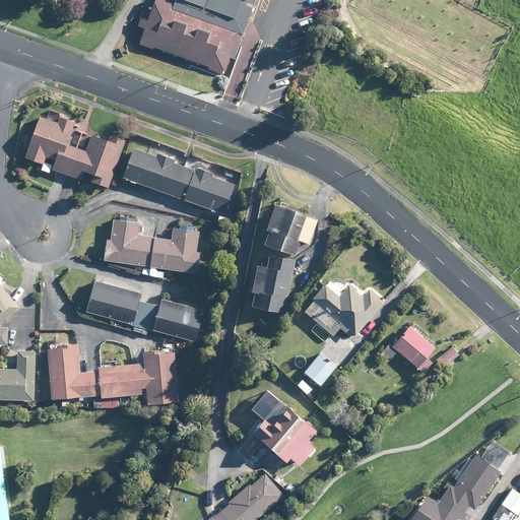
[(155,51),(156,48),(211,69),(210,70),(220,74),(223,75),(225,70),(228,71),(233,59),(236,61),(256,0),(159,0),(157,6),(155,10),(151,8),(149,11),(154,13),(150,23),(143,21),(140,28),(147,31),(142,46),(155,51)]
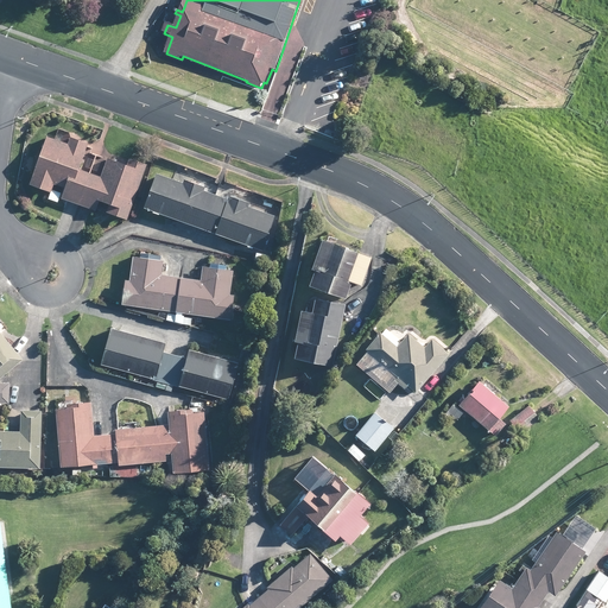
[(78,203),(90,172),(80,169),(89,143),(71,135),(69,144),(56,139),(49,135),(31,183),(52,190),(55,182),(67,187),(63,197),(64,198),(78,203)]
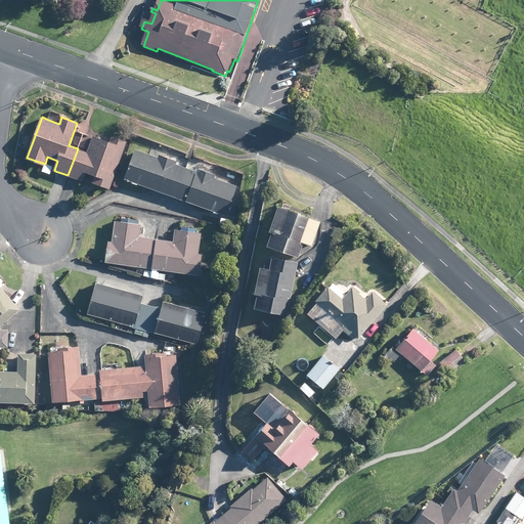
[(78,148),(68,175),(79,179),(83,181),(86,171),(96,174),(93,181),(110,187),(127,141),(113,136),(112,138),(111,142),(93,135),(88,151),(78,148)]
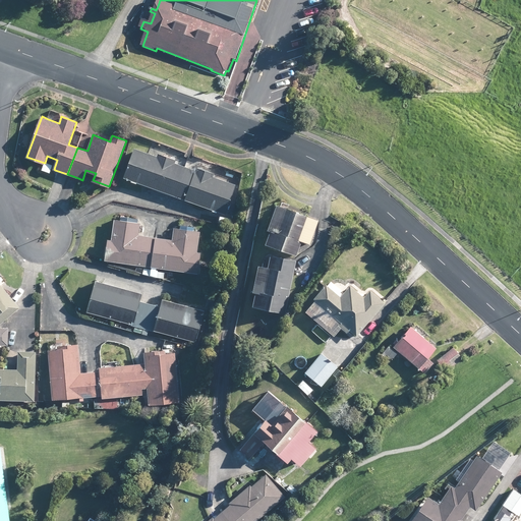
[(175,195),(185,166),(176,163),(176,161),(158,154),(157,156),(135,148),(124,177),(141,183),(175,195)]
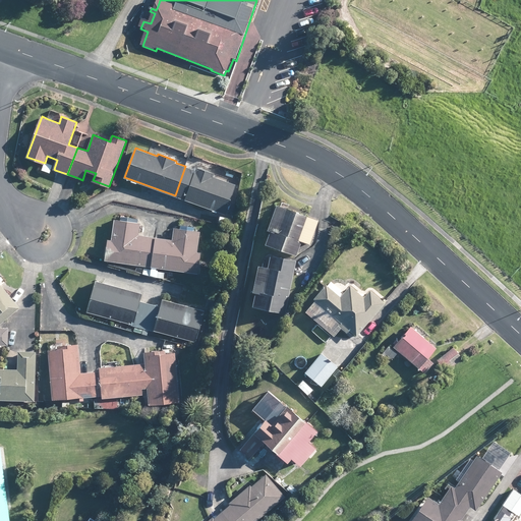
[(46,162),(42,170),(50,173),(53,165),(46,162)]
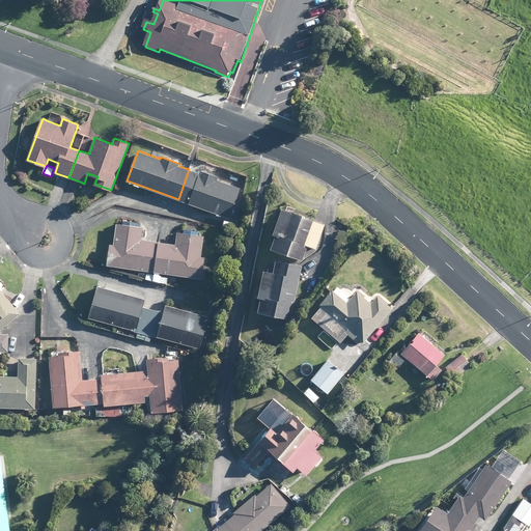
[(189,169),(178,199),(198,206),(214,212),(230,218),(241,189),(218,179),(219,177),(197,169),(196,172),(189,169)]
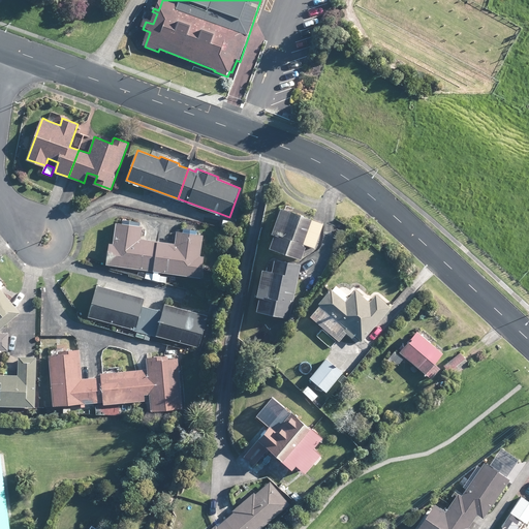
[(313,219),(313,218),(282,207),(273,232),(276,235),(271,247),(300,258),(302,258),(306,246),(304,245),(304,244),(315,247),(323,223),(313,219)]
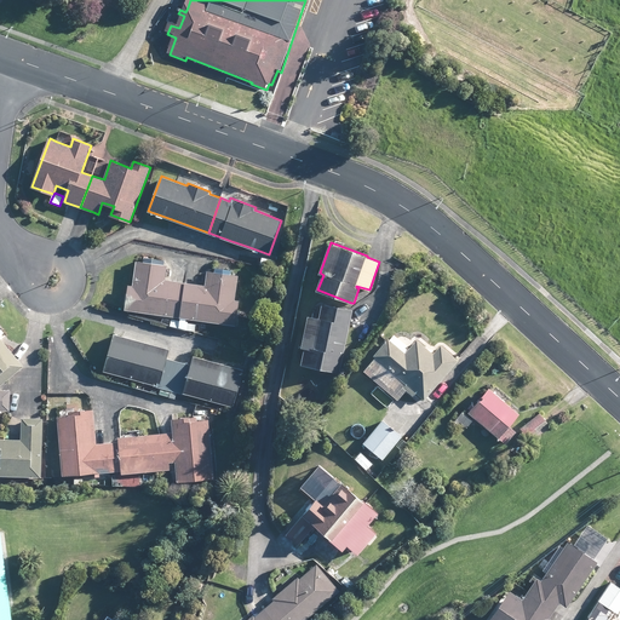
[(275,268),(276,260),(263,257),(263,259),(262,265),(275,268)]
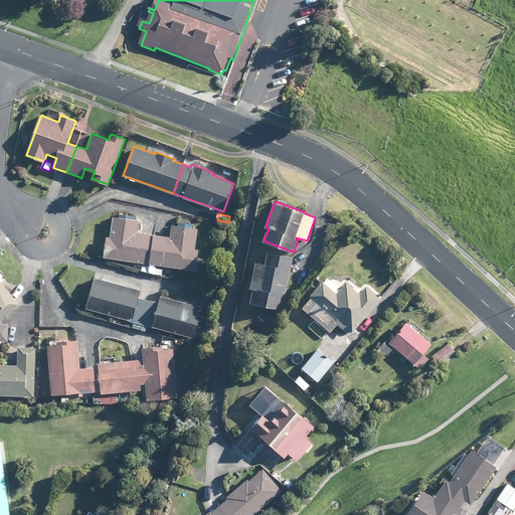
[(138,232),(139,220),(114,216),(111,237),(108,236),(105,256),(146,263),(144,273),(149,273),(154,234),(138,232)]
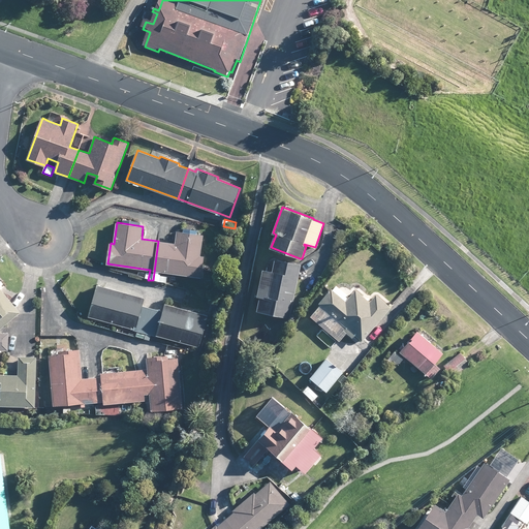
[(338,239),(342,241),(347,231),(339,228),(335,238),(338,239)]
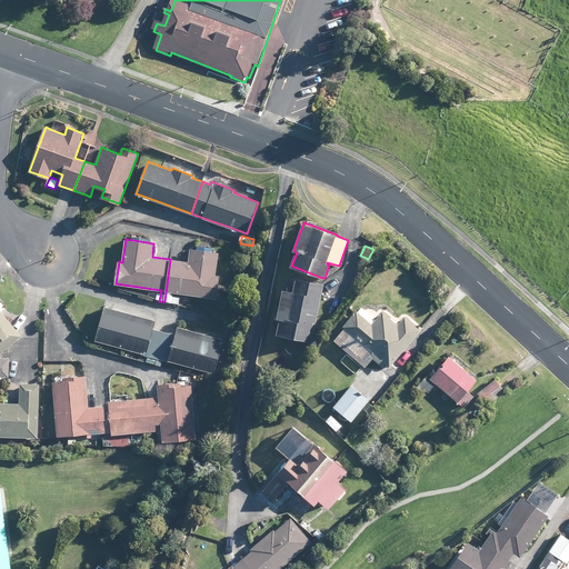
[(170,259),(165,301),(179,303),(180,297),(172,296),(172,292),(217,299),(220,276),(216,275),(219,252),(191,249),(189,262),(185,261),(181,261),(170,259)]
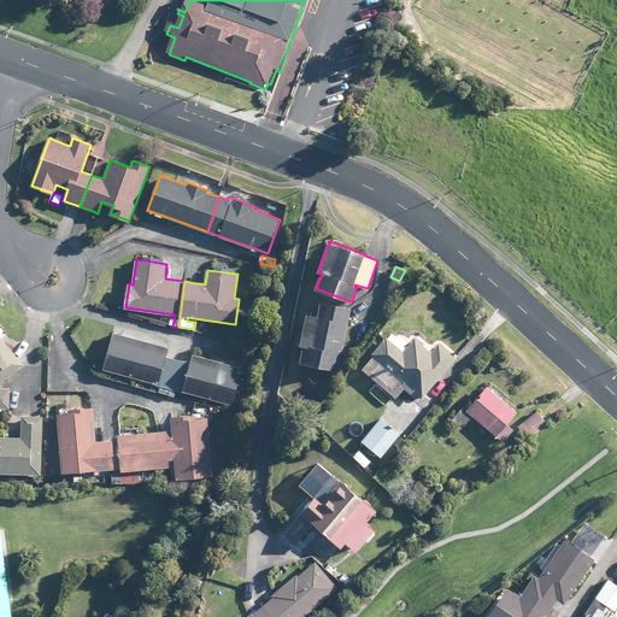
[(394,280),(389,288),(395,292),(399,282),(394,280)]
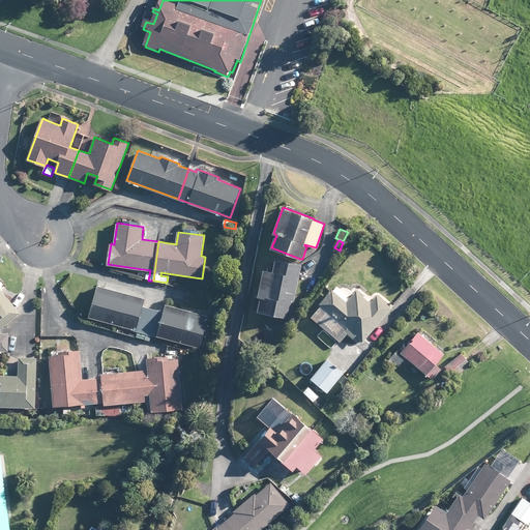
[(301,264),(300,264),(276,259),(273,272),(267,271),(264,270),(259,297),(261,297),(258,312),(291,318),(299,278),(301,264)]
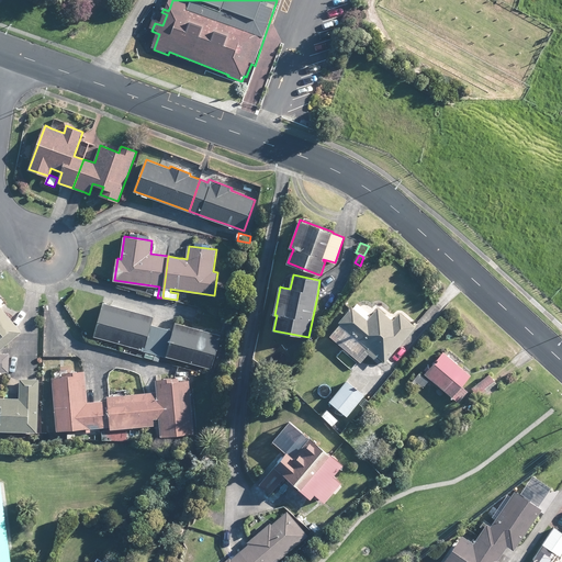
[(156,352),(163,327),(153,325),(155,316),(153,316),(112,305),(108,303),(103,303),(94,336),(123,344),(146,350),(145,356),(154,359),(156,352)]
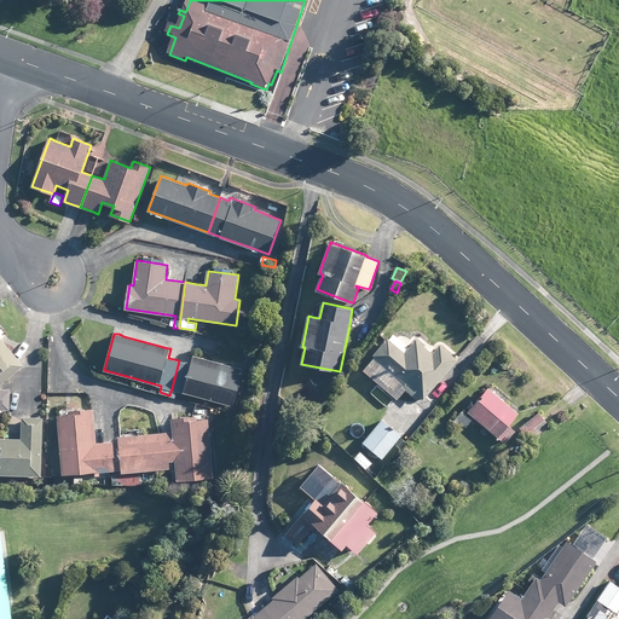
[(0,385),(24,365),(0,336),(0,385)]
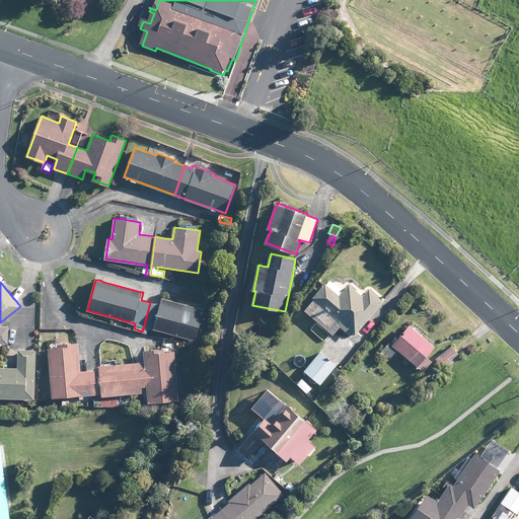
[(340,295),(326,284),(325,284),(313,298),(331,312),(341,320),(338,323),(347,330),(349,327),(356,334),(384,301),(369,288),(364,295),(350,284),(340,295)]
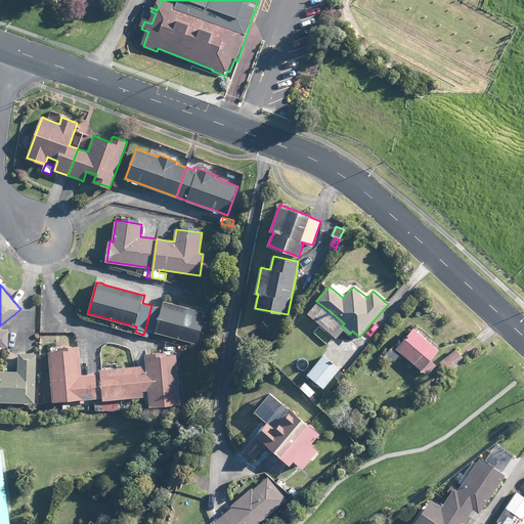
[(214,301),(216,302),(217,296),(209,294),(207,300),(208,300),(214,301)]
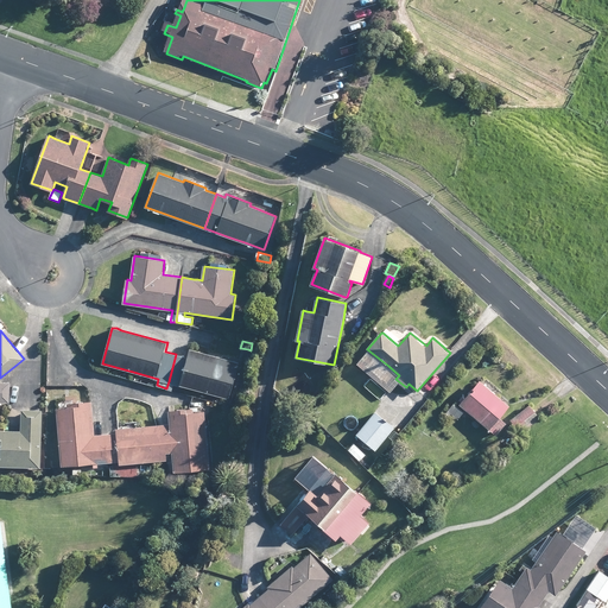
[(176,354),(169,381),(201,391),(228,398),(239,362),(208,354),(190,349),(188,358),(176,354)]
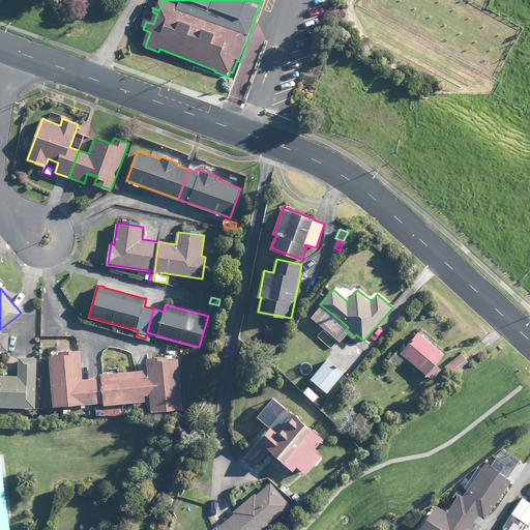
[(433,343),(419,332),(418,331),(406,346),(405,345),(402,349),(403,350),(401,353),(428,375),(434,379),(442,369),(437,363),(445,353),(433,343)]
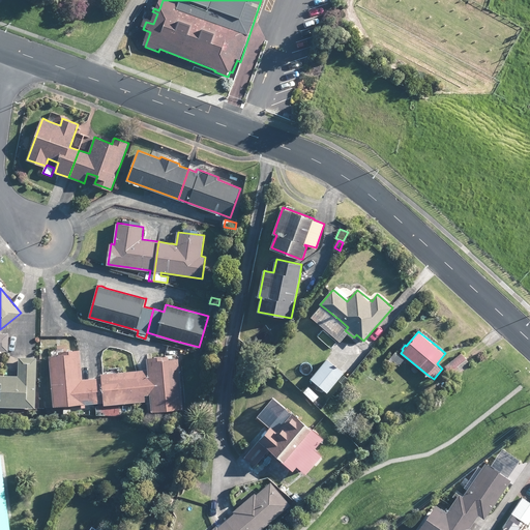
[(9,333),(0,332),(0,350),(2,351),(7,351),(8,351),(9,333)]
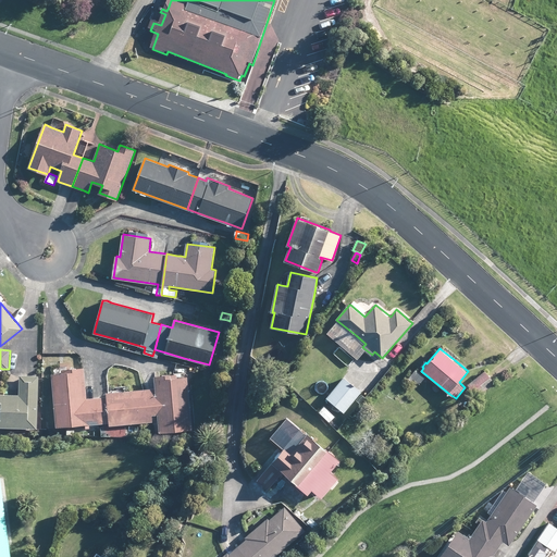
[(110,425),(108,396),(86,398),(84,368),(71,369),(62,369),(63,373),(54,373),(53,373),(53,376),(57,426),(67,425),(86,424),(86,428),(90,426),(90,424),(100,423),(107,423),(107,425),(110,425)]
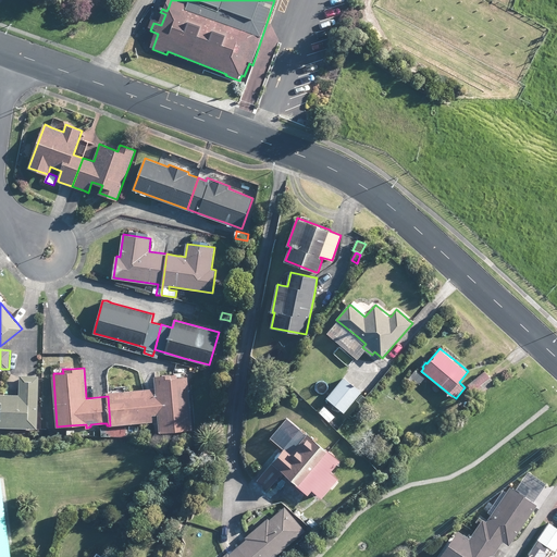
[(423,381),(425,379),(416,370),(409,378),(412,381),(415,379),(420,384),(423,381)]
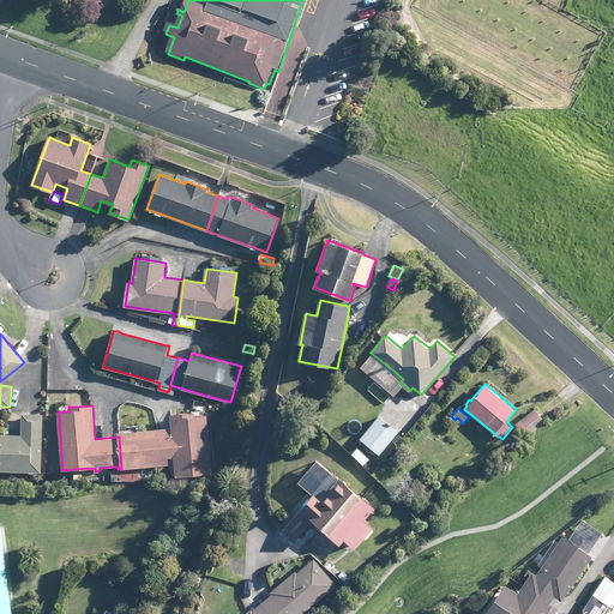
[(535,409),(517,423),(527,437),(545,422),(535,409)]
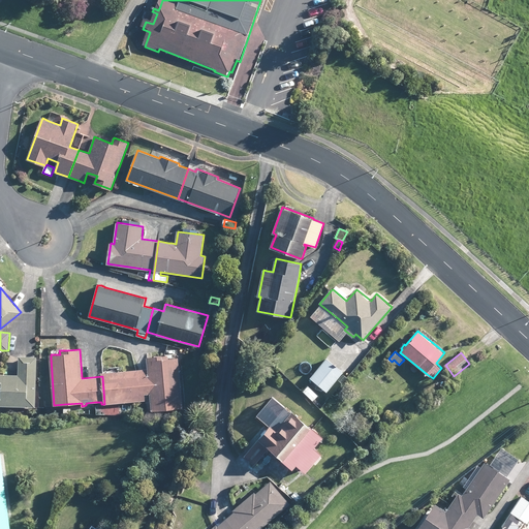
[(37,356),(34,355),(19,355),(19,358),(19,370),(19,375),(0,373),(0,405),(36,406),(37,356)]
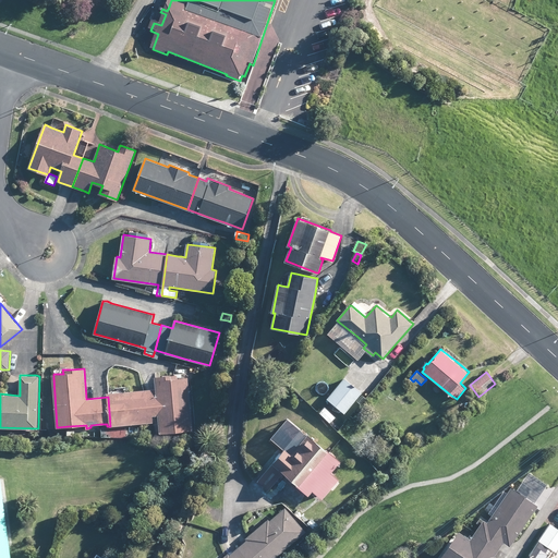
[(192,429),(189,377),(179,378),(178,375),(156,376),(157,389),(146,390),(129,391),(107,392),(108,397),(110,426),(111,426),(113,425),(153,423),(153,415),(159,415),(160,433),(192,429)]
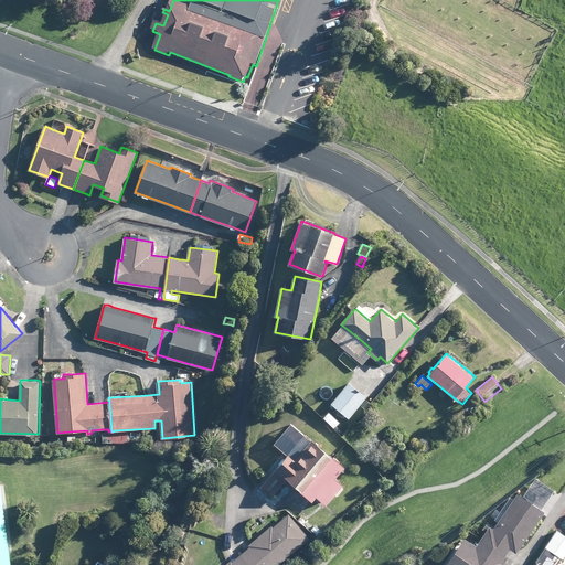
[(350,418),(366,396),(349,382),(331,404),(350,418)]
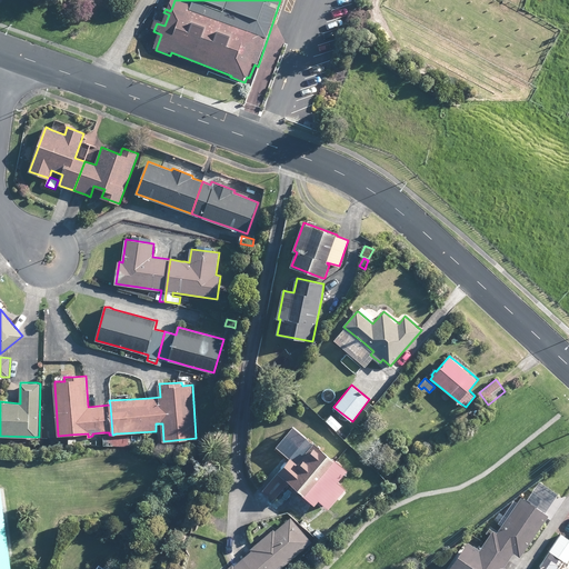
[(323,392),(317,400),(322,406),(330,398),(323,392)]
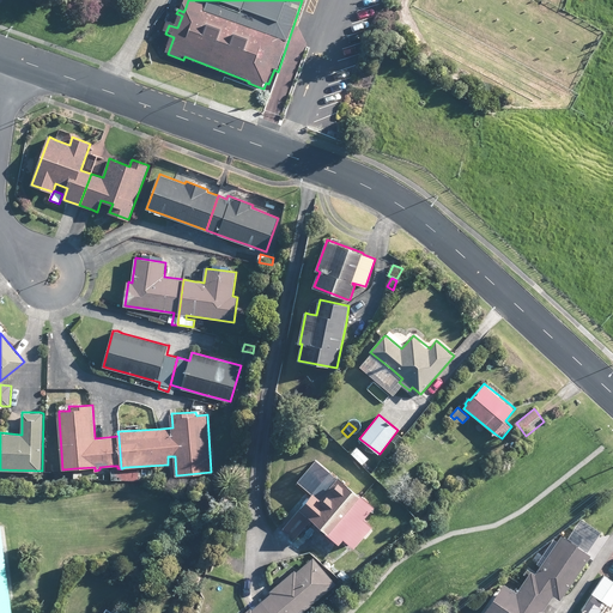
[(354,546),(372,526),(364,519),(375,507),(339,478),(338,479),(331,472),(321,484),(284,529),(296,539),(303,529),(313,517),(331,532),(328,534),(340,544),(345,539),(351,544),(354,546)]
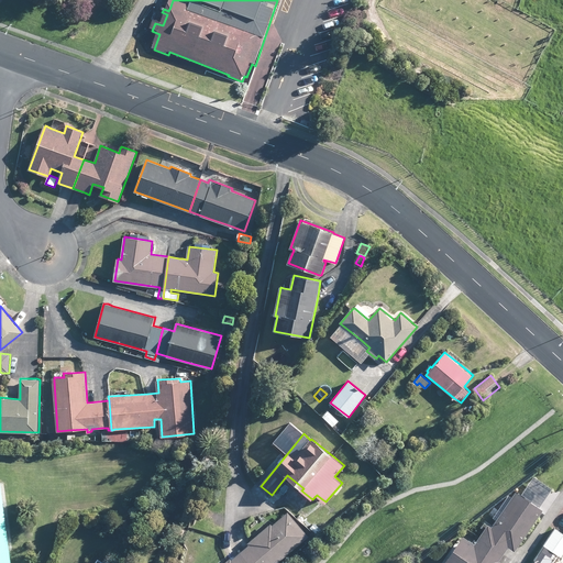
[(0,562),(11,562),(2,484),(0,483),(0,562)]
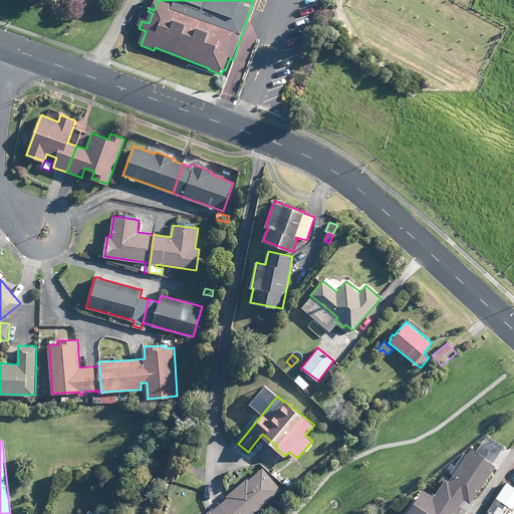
[(438,490),(460,505),(464,499),(470,503),(474,498),(494,468),(495,465),(485,458),(472,449),(449,482),(443,477),(440,482),(443,484),(438,490)]
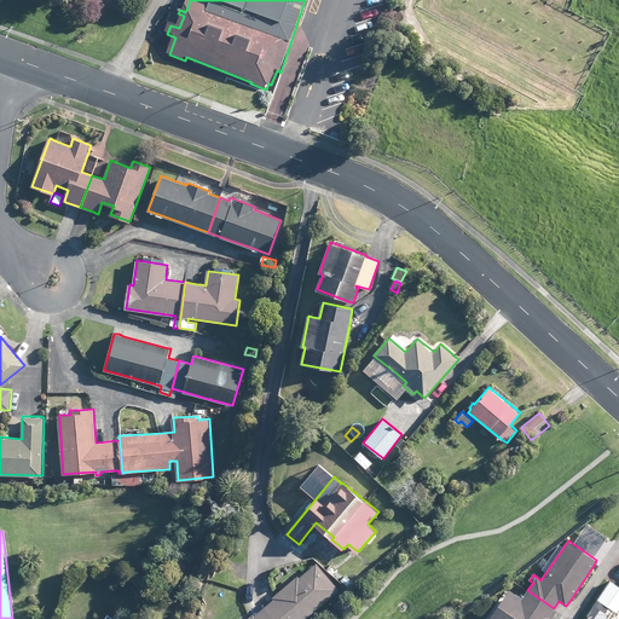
[(265,607),(275,618),(304,618),(340,589),(317,562),(299,577),(298,576),(293,579),(282,588),(276,594),(272,597),(273,600),(265,607)]
